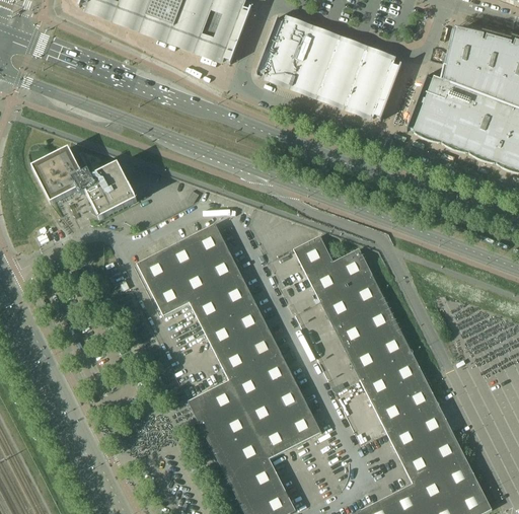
[(86,3),(85,6),(223,58),(224,54),(230,57),(228,60),(230,61),(233,52),(247,13),(247,14),(251,4),(249,4),(248,8),(242,5),(244,2),(239,0),(79,0),(78,3),(79,4),(80,1),(86,3)]
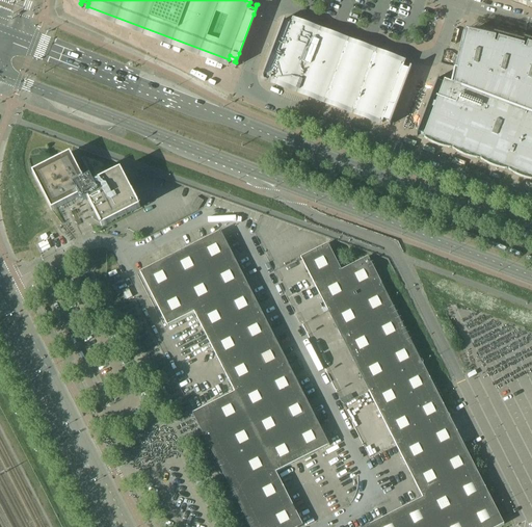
[(409,62),(408,66),(403,63),(404,60),(291,18),(290,20),(284,18),(285,15),(284,15),(282,19),(283,19),(264,69),(263,69),(262,72),(263,73),(265,70),(270,72),(269,75),(382,117),(383,114),(390,116),(388,120),(390,121),(391,116),(409,67),(410,67),(411,62),(409,62)]
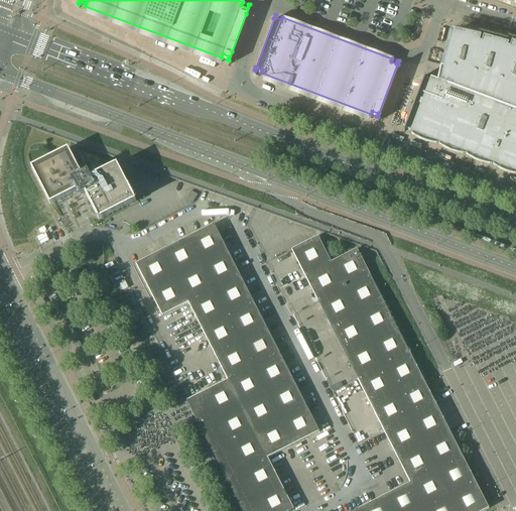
[(424,71),(403,126),(404,127),(405,124),(410,126),(409,129),(515,168),(515,38),(512,38),(510,43),(508,43),(508,39),(483,32),(482,38),(480,38),(481,32),(455,26),(452,37),(446,36),(437,76),(430,74),(429,76),(424,74),(425,72),(424,71)]
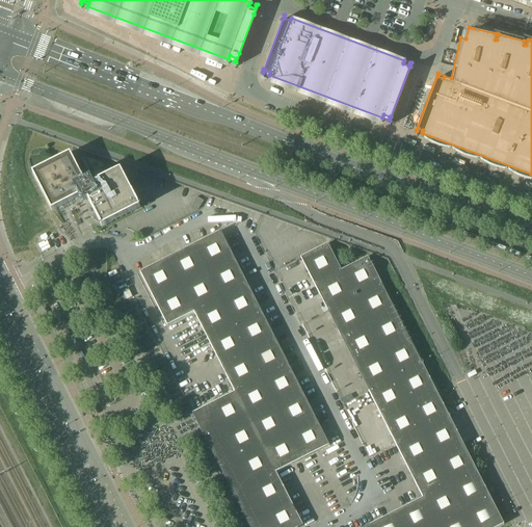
[(84,176),(71,149),(32,168),(52,206),(79,192),(80,194),(82,193),(83,195),(84,194),(85,196),(87,195),(102,222),(140,203),(121,164),(94,179),(90,173),(84,176)]
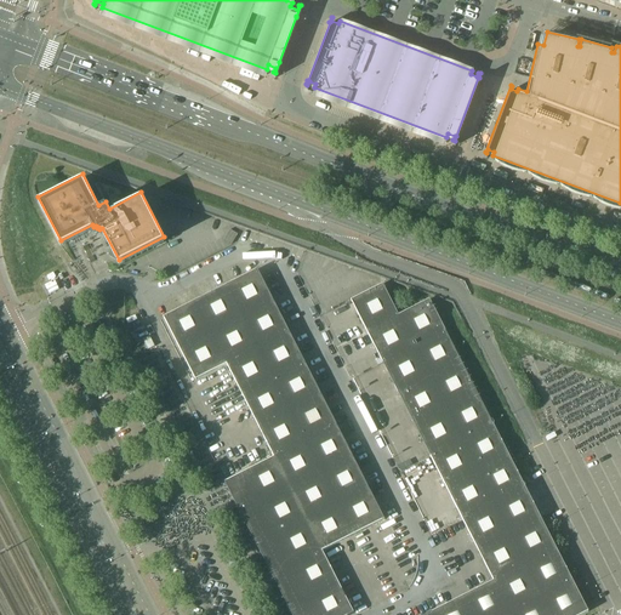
[(229,223),(223,234),(231,239),(237,228),(229,223)]
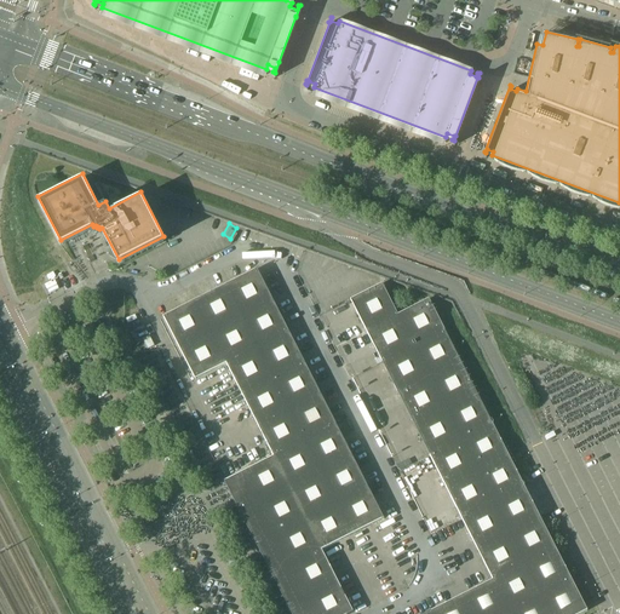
[(384,514),(368,482),(257,264),(162,311),(195,374),(225,359),(273,451),(224,476),(293,613),(339,613),(354,607),(322,545),(384,514)]
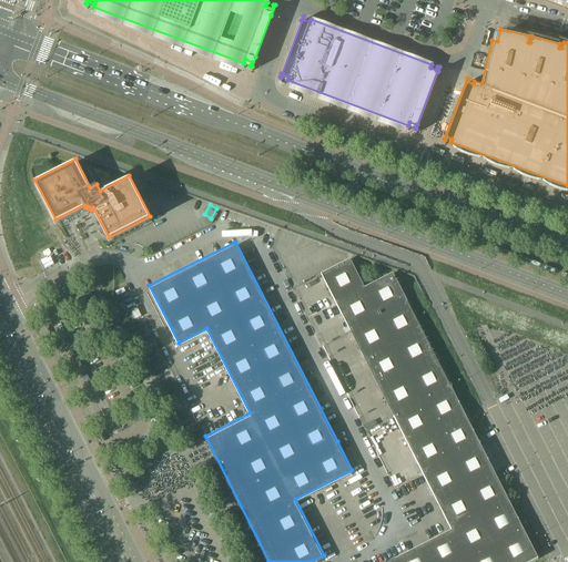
[(521,561),(538,554),(494,468),(393,268),(364,283),(350,255),(321,269),(450,525),(378,561),(521,561)]
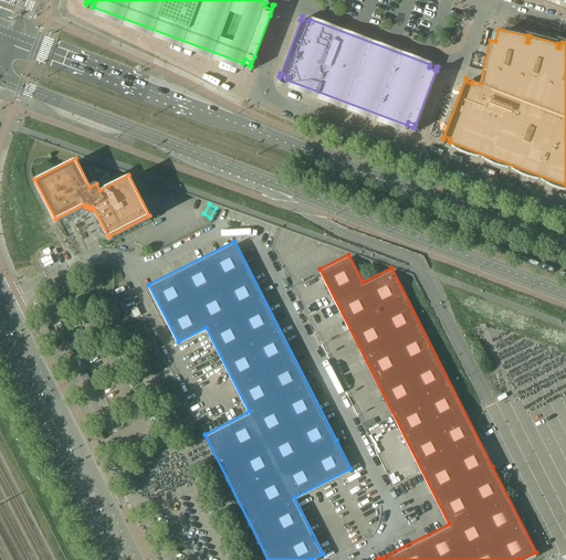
[(136,300),(135,302),(129,304),(135,314),(140,310),(136,300)]
